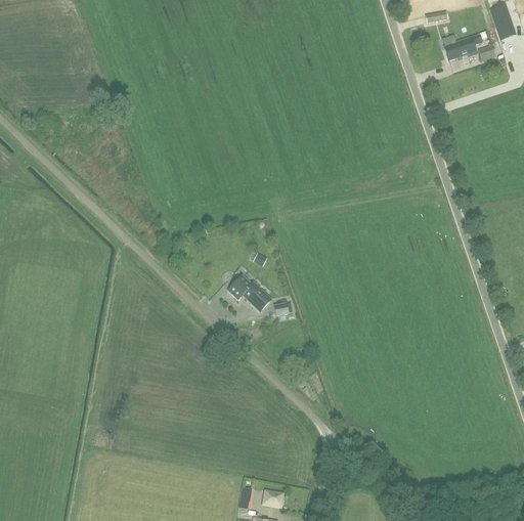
[(491,9),(495,25),(508,20),(503,5),(491,9)]
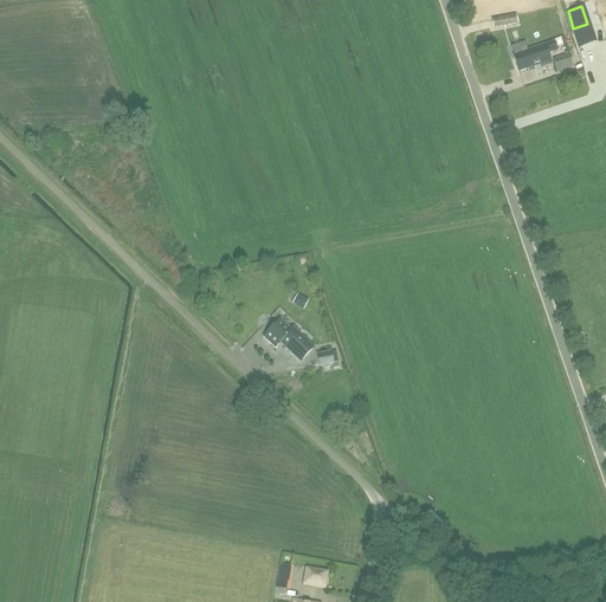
[(492,26),(517,21),(516,12),(491,17),(492,26)]
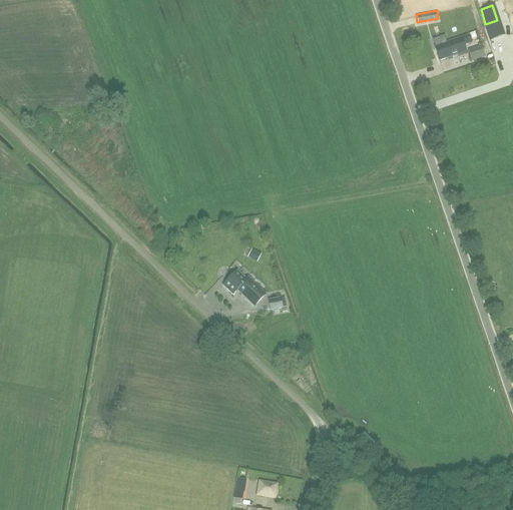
[(463,43),(471,40),(469,32),(453,38),(458,52),(458,54),(466,51),(463,43)]
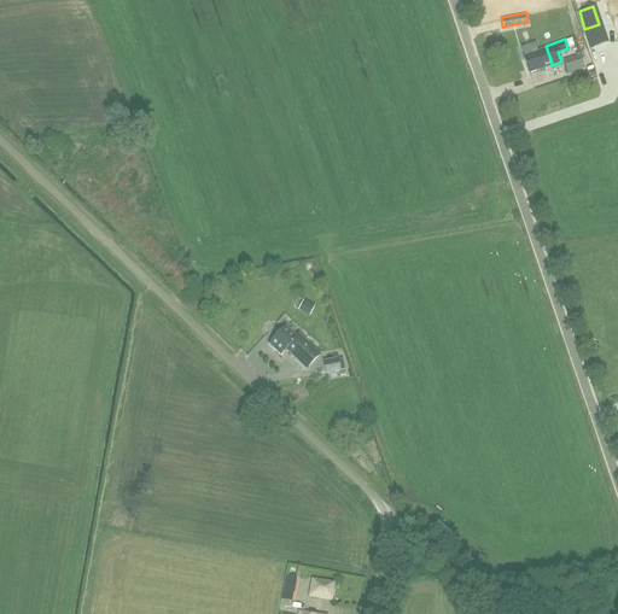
[(552,63),(546,46),(537,48),(537,50),(524,54),(529,70),(552,63)]
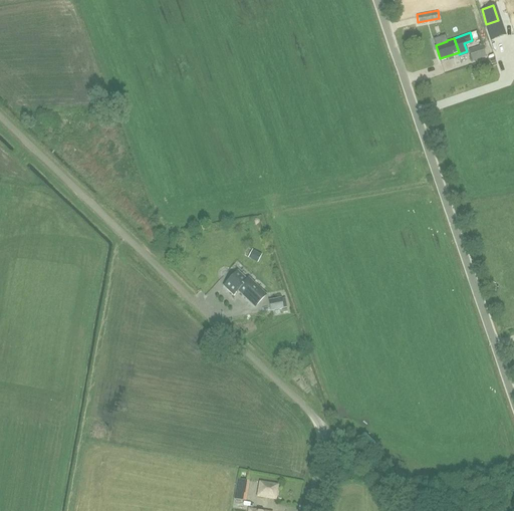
[(469,47),(470,53),(472,59),(486,54),(482,43),(469,47)]
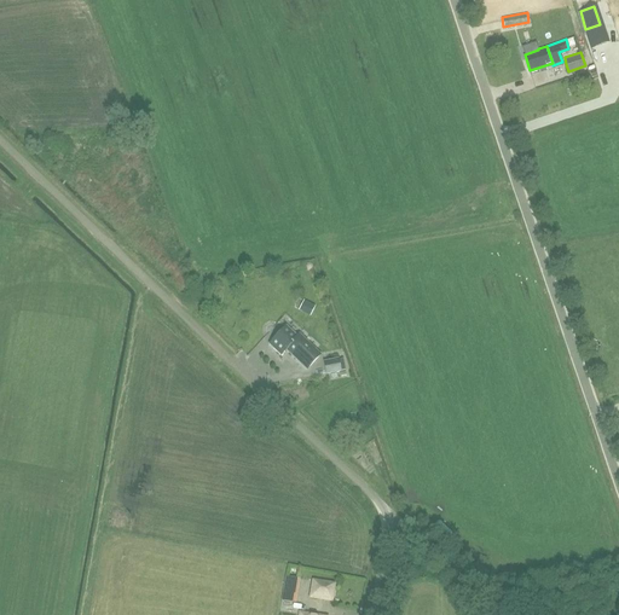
[(316,303),(304,297),(299,308),(310,314),(316,303)]
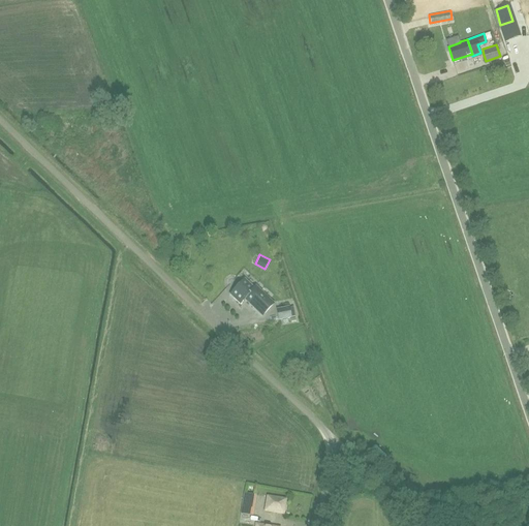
[(245,277),(230,292),(240,302),(245,297),(262,313),(274,302),(255,284),(254,286),(245,277)]
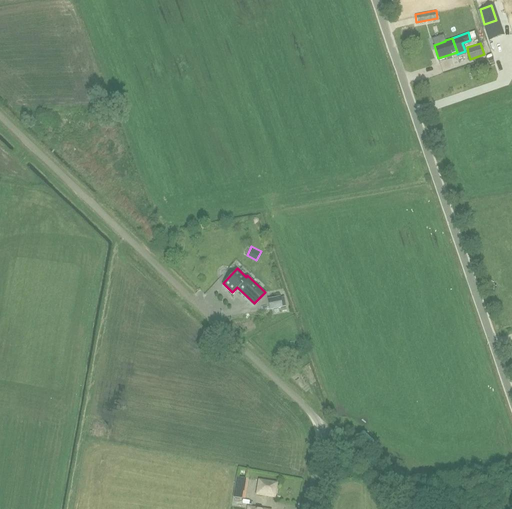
[(280,295),(267,297),(269,307),(282,305),(280,295)]
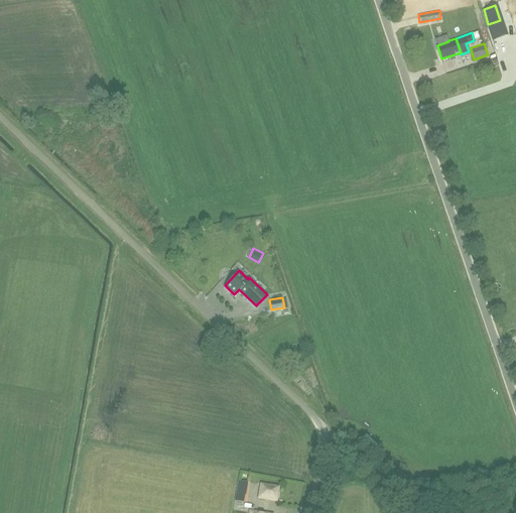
[(238,478),(236,492),(248,494),(250,480),(238,478)]
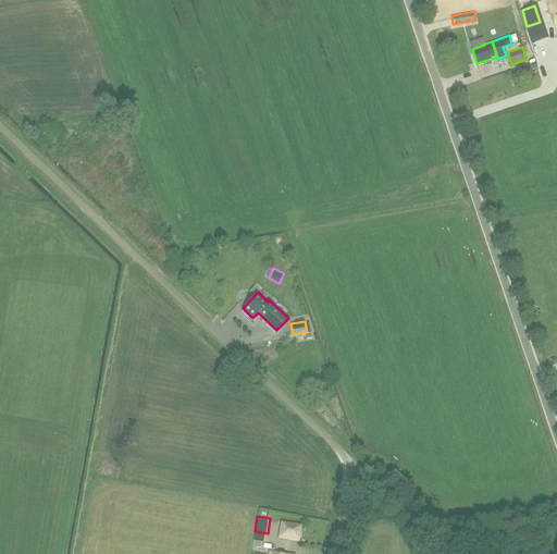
[(298,538),(300,524),(282,521),(280,534),(298,538)]
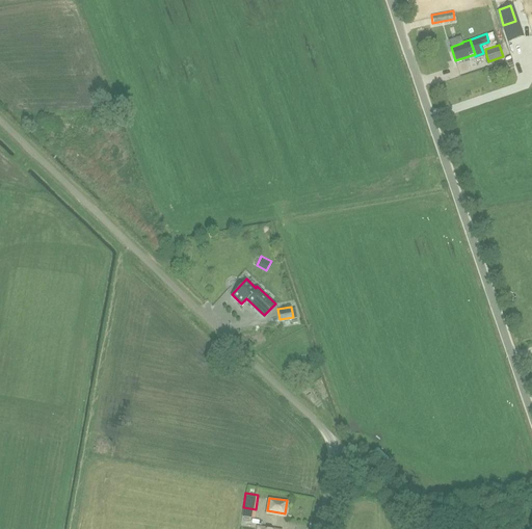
All buildings are outlined.
